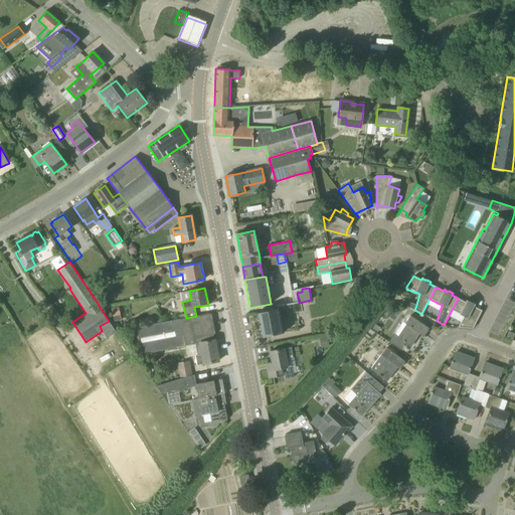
[(465,302),(458,298),(452,310),(460,314),(464,317),(458,328),(473,329),(482,311),(474,307),(475,304),(471,302),(469,303),(467,302),(467,300),(465,302)]
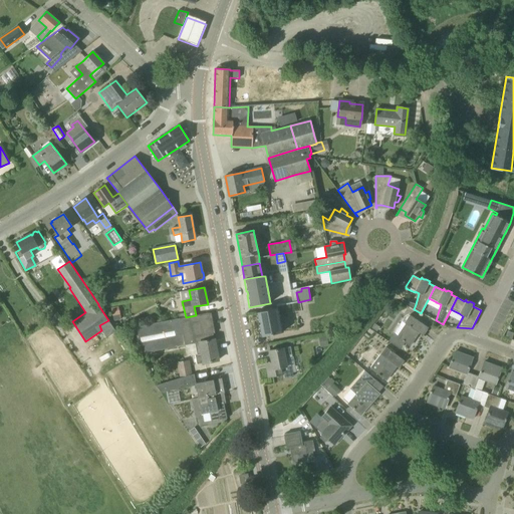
[(120,314),(118,306),(111,307),(112,315),(120,314)]
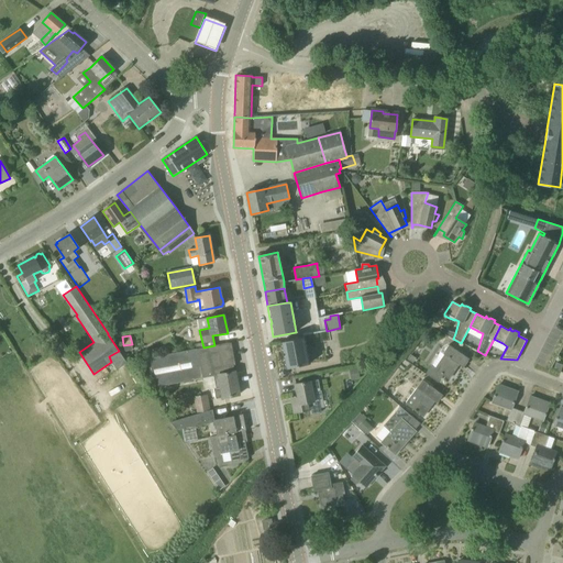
[(310,363),(305,338),(290,341),(290,340),(280,342),(285,368),(302,365),(310,363)]
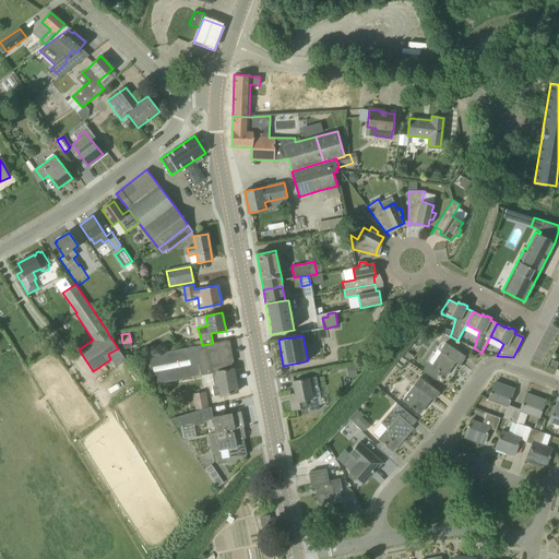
[(233,365),(227,340),(213,343),(202,345),(195,346),(149,355),(154,384),(203,375),(212,373),(214,385),(212,387),(214,395),(221,394),(221,395),(223,394),(223,395),(227,394),(227,393),(237,392),(233,369),(232,369),(230,365),(233,365)]
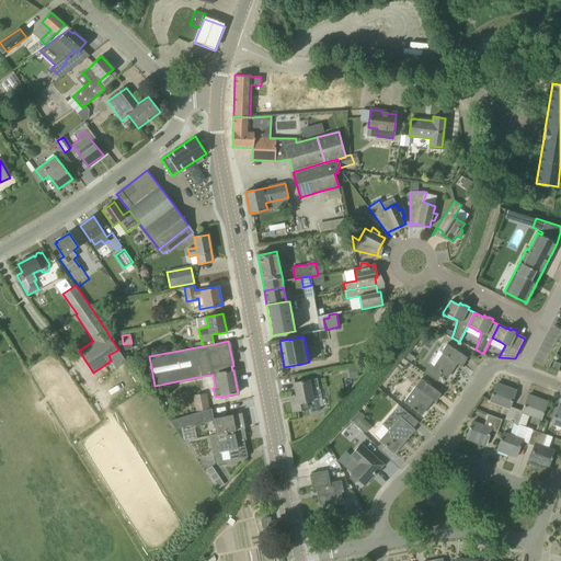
[(467,357),(447,344),(441,353),(439,351),(424,371),(436,380),(441,374),(447,377),(453,369),(451,368),(456,363),(461,366),(467,357)]
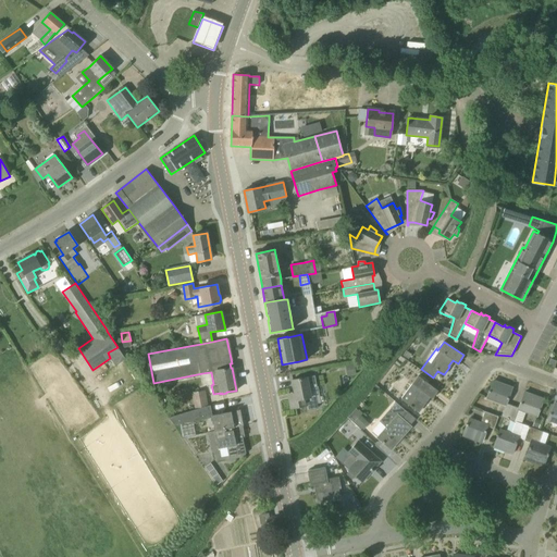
[(549,359),(547,366),(554,368),(556,362),(549,359)]
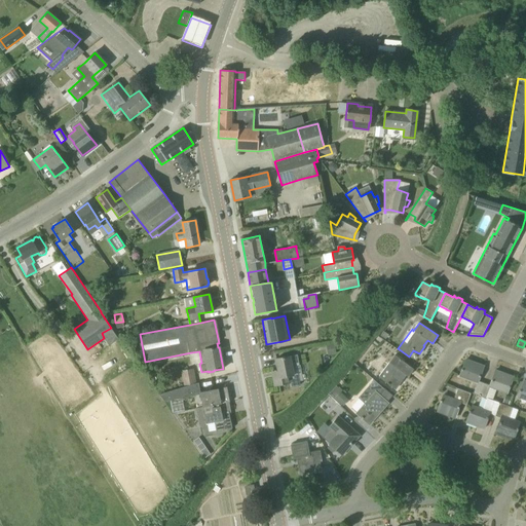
[(297,354),(286,357),(275,359),(278,375),(273,376),(274,385),(289,383),(290,387),(300,385),(298,373),(293,374),(292,367),(299,365),(297,354)]
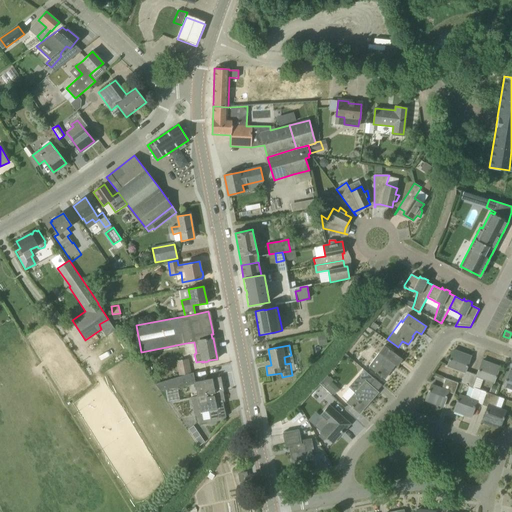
[(397,367),(402,359),(384,346),(369,366),(385,379),(392,368),(390,367),(393,364),(397,367)]
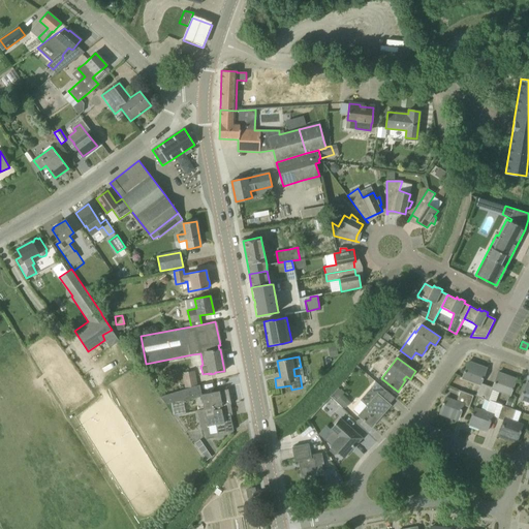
[(477,368),(468,364),(469,362),(468,362),(465,371),(464,371),(463,372),(464,373),(462,378),(480,384),(476,396),(483,398),(487,385),(481,383),(487,368),(478,365),(477,368)]
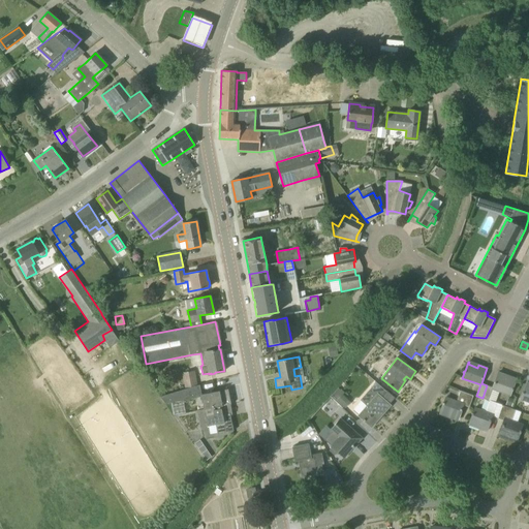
[(194,373),(193,370),(182,373),(185,387),(196,385),(194,374),(195,374),(194,373)]
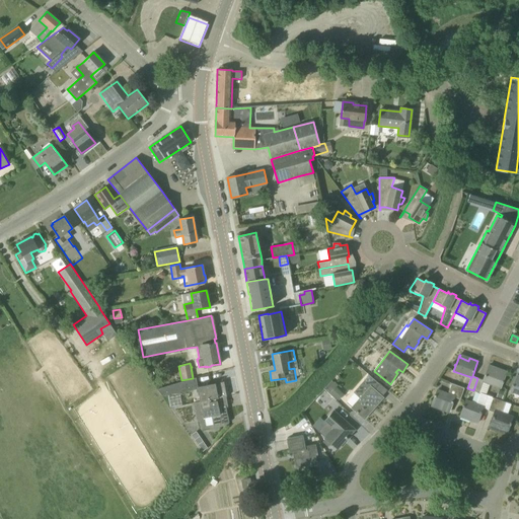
[(505,374),(495,371),(496,368),(489,365),(484,380),(477,378),(473,390),(480,393),(486,395),(490,384),(500,388),(506,372),(506,371),(505,374)]
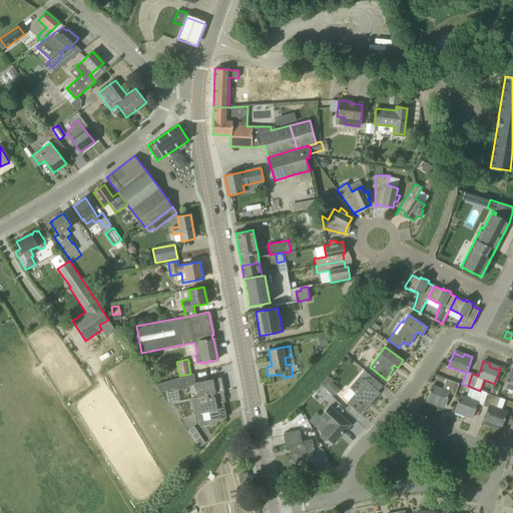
[(370,403),(379,393),(370,385),(374,380),(365,372),(354,383),(355,383),(350,388),(356,393),(348,403),(352,407),(352,408),(353,409),(354,409),(360,414),(361,414),(360,413),(369,402),(370,403)]
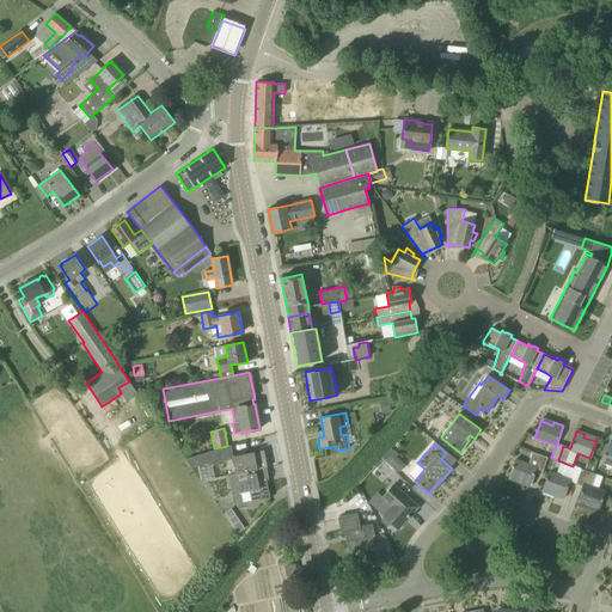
[(233,459),(232,457),(231,446),(185,459),(191,467),(197,466),(213,463),(233,459)]
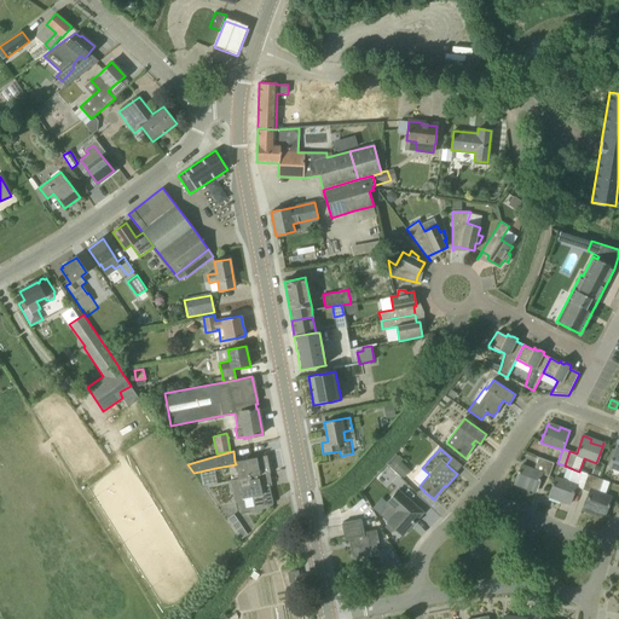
[(267,455),(235,462),(236,464),(238,479),(259,475),(271,473),(267,455)]
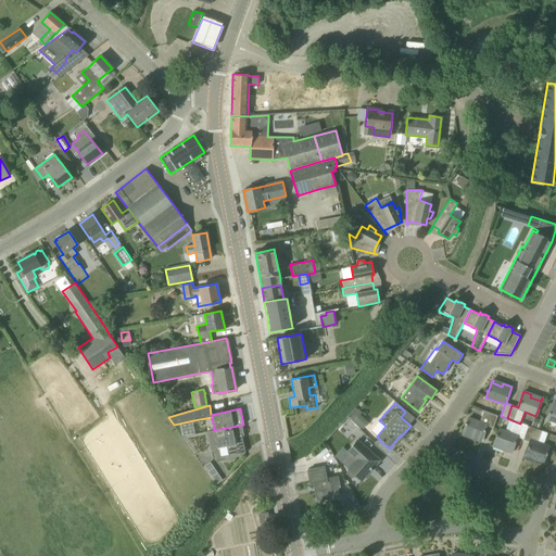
[(357,409),(342,422),(353,434),(368,421),(357,409)]
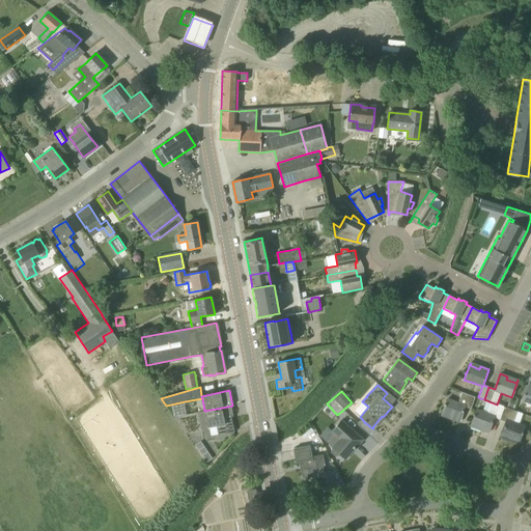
[(471,409),(475,397),(463,393),(458,403),(447,399),(445,404),(444,404),(444,406),(445,406),(441,416),(442,416),(443,413),(452,417),(451,419),(459,422),(465,407),(471,409)]
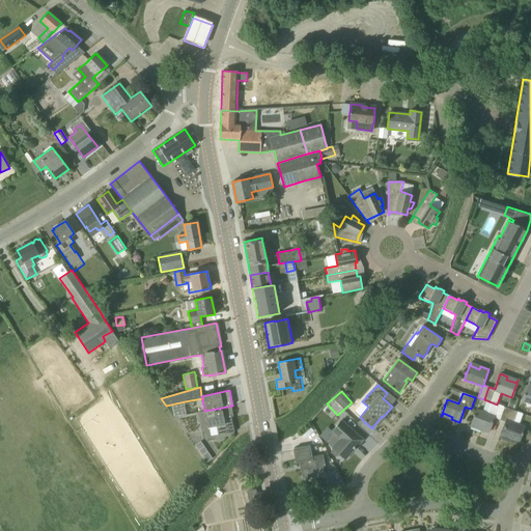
[(504,407),(497,404),(492,402),(487,414),(476,410),(471,426),(472,424),(482,427),(481,430),(488,432),(494,418),(500,420),(504,407)]
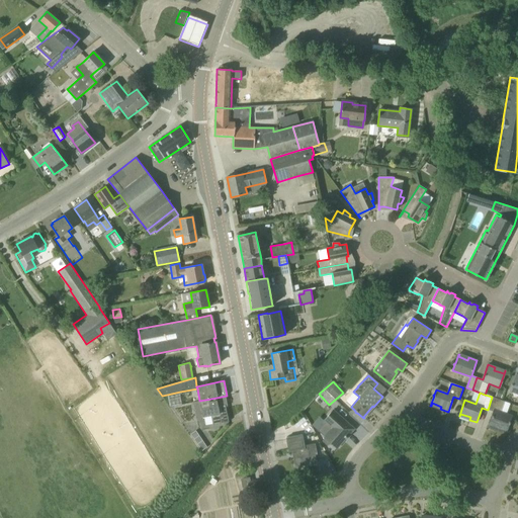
[(506,433),(512,417),(501,413),(505,402),(492,397),(488,410),(494,412),(488,426),(495,429),(496,426),(506,430),(505,433),(506,433)]
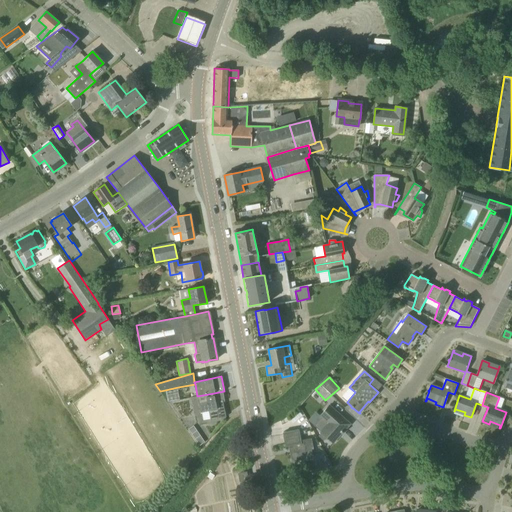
[(215,401),(214,393),(197,396),(198,400),(200,412),(209,411),(210,420),(226,417),(223,400),(215,401)]
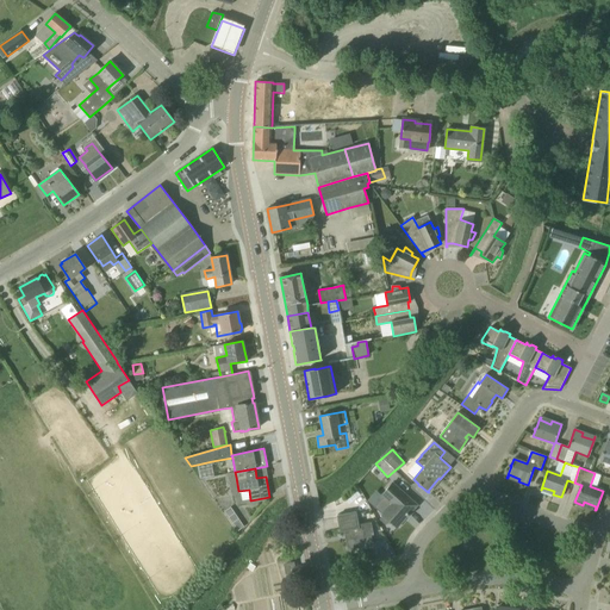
[(409,515),(417,505),(393,483),(381,496),(384,497),(374,506),(383,514),(381,514),(394,526),(405,515),(408,517),(409,516),(409,515)]
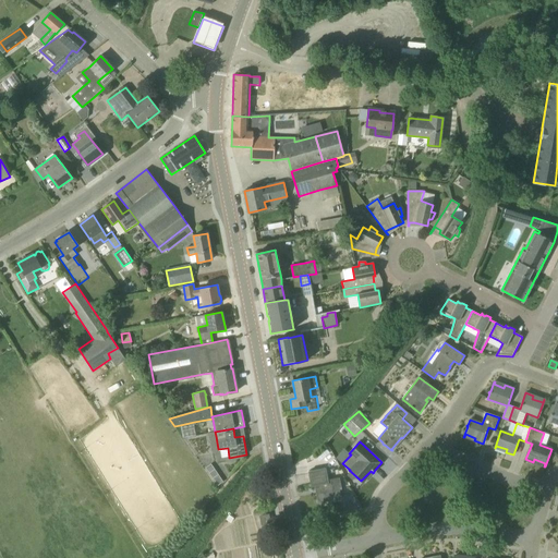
[(328,480),(326,468),(308,472),(311,486),(315,485),(318,504),(326,501),(326,502),(328,502),(328,501),(336,500),(341,499),(339,488),(334,489),(331,480),(328,480)]
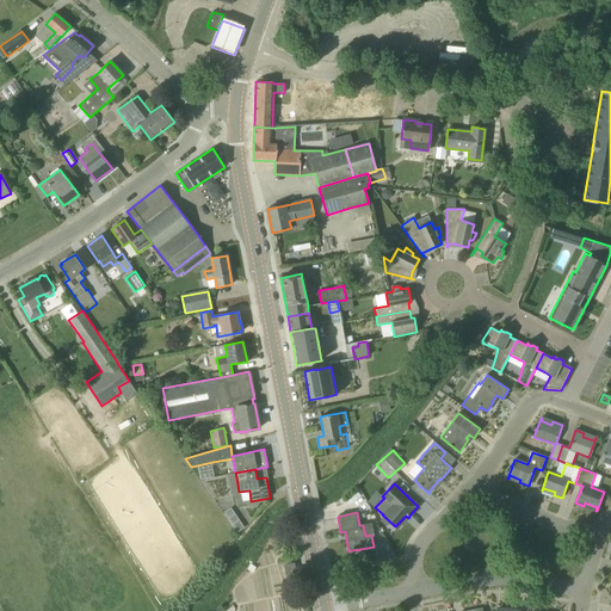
[(294,563),(285,566),(287,574),(296,572),(295,569),(294,563)]
